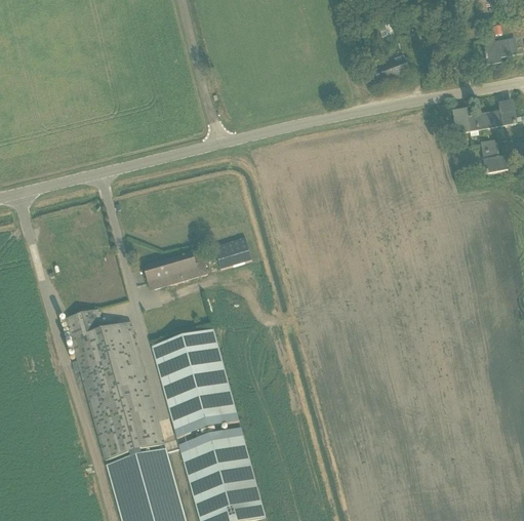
[(396,0),(400,12),(422,5),(420,0),(396,0)]
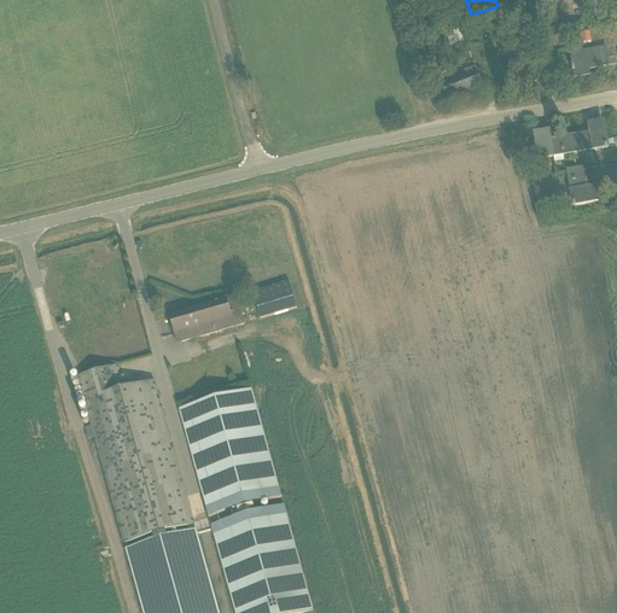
[(610,4),(616,27),(616,0),(597,0),(599,7),(610,4)]
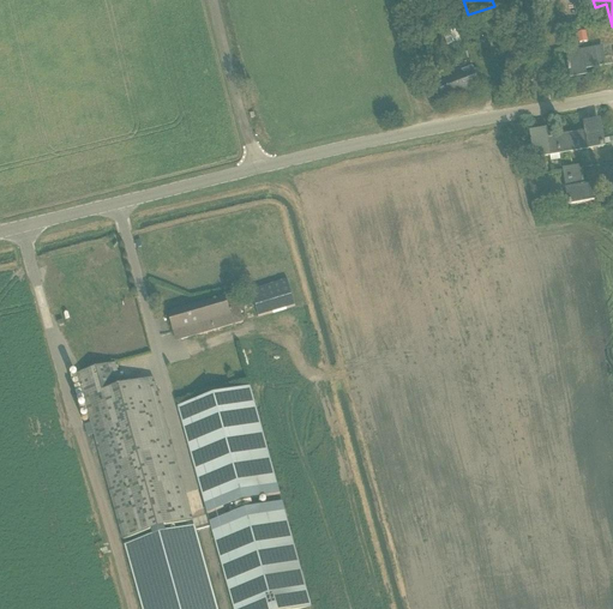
[(584,26),(576,29),(577,38),(587,37),(584,26)]
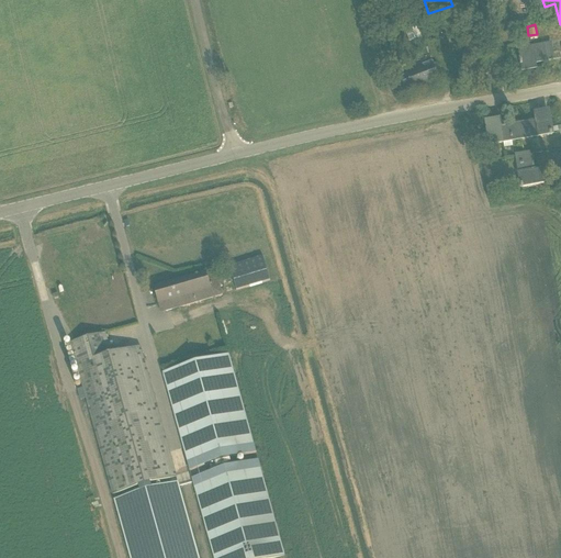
[(518,46),(522,66),(535,64),(534,59),(552,56),(550,41),(518,46)]
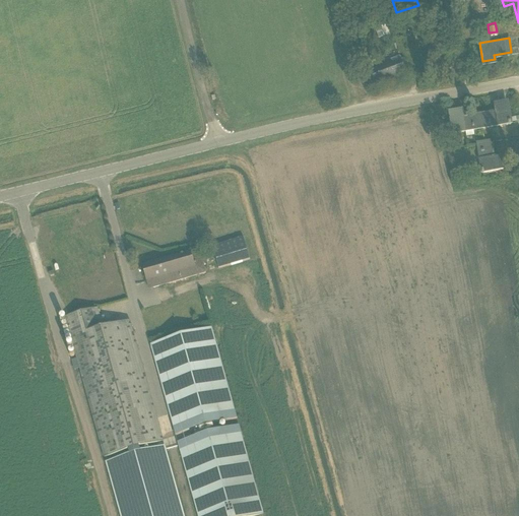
[(368,63),(374,81),(405,70),(400,55),(390,59),(389,56),(382,59),(383,62),(377,64),(375,60),(368,63)]
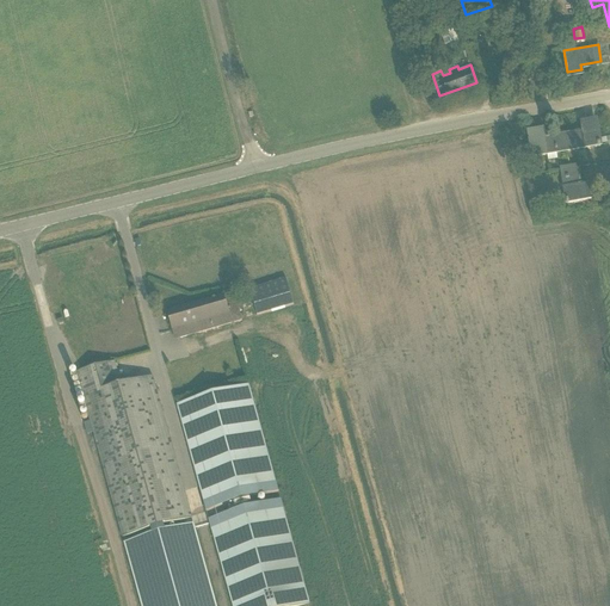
[(562,131),(566,148),(599,142),(595,117),(580,119),(583,129),(575,130),(575,129),(562,131)]
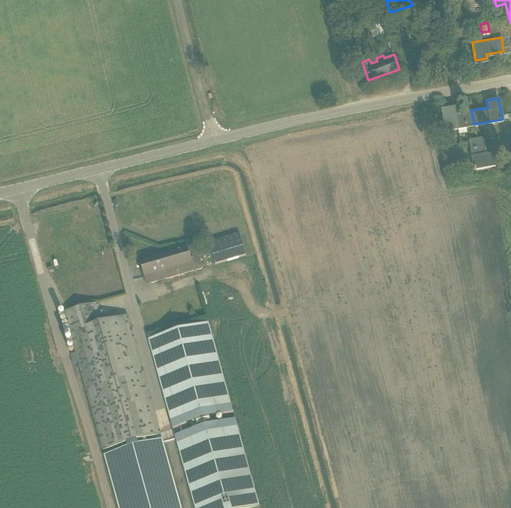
[(454,106),(442,108),(444,118),(446,129),(456,127),(466,125),(474,124),(471,110),(460,112),(461,113),(455,114),(454,106)]
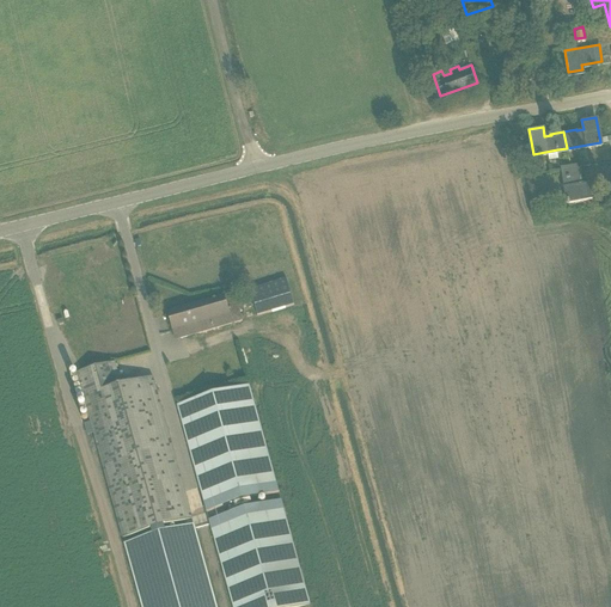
[(566,185),(568,200),(591,195),(588,181),(579,183),(578,176),(579,176),(576,163),(562,165),(563,176),(557,177),(558,186),(566,185)]
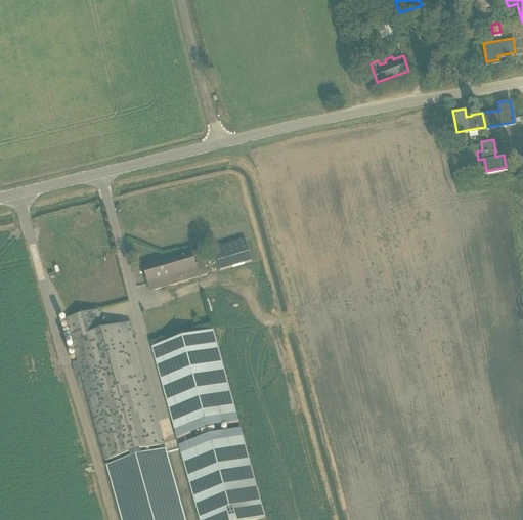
[(214,247),(219,267),(251,258),(245,236),(213,246),(213,247),(214,247)]
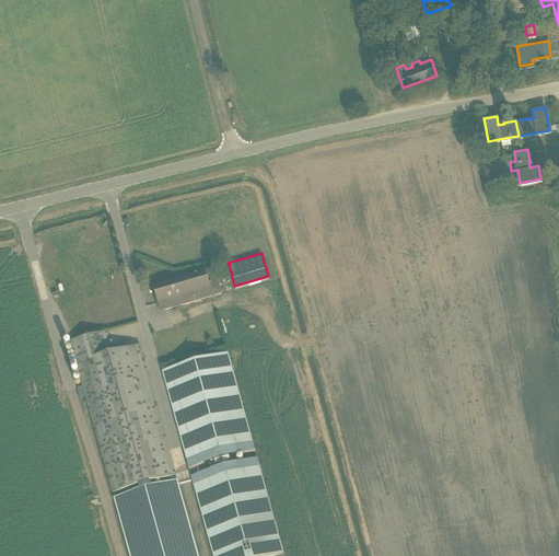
[(213,265),(152,282),(155,293),(156,299),(162,298),(164,307),(220,290),(217,276),(213,265)]
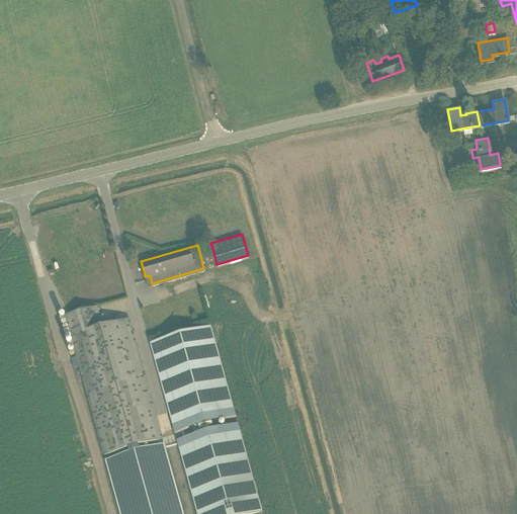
[(180,513),(133,315),(101,322),(97,303),(66,311),(76,353),(71,354),(73,364),(80,362),(102,454),(105,453),(119,513),(242,513),(261,510),(239,420),(177,435),(195,513),(180,513)]
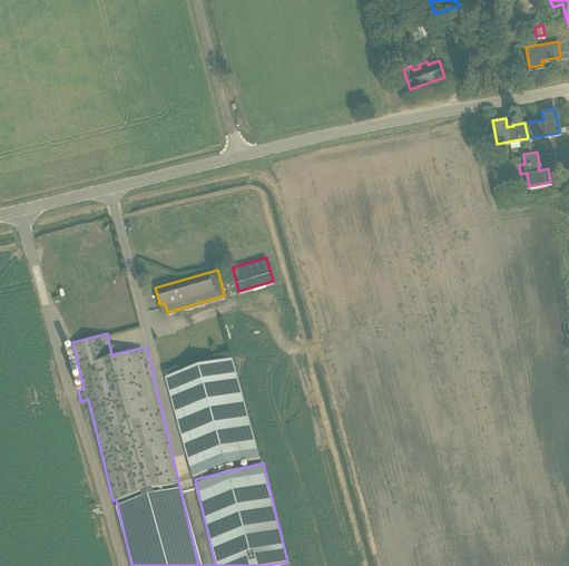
[(233,355),(165,372),(189,472),(257,456),(233,355)]
